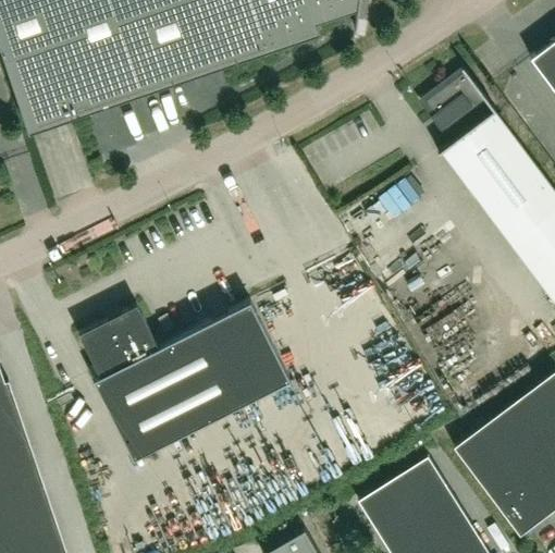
[(72,119),(223,68),(321,34),(317,24),(358,10),(356,29),(358,29),(360,0),(0,0),(0,44),(31,133),(32,133),(33,132),(72,119)]
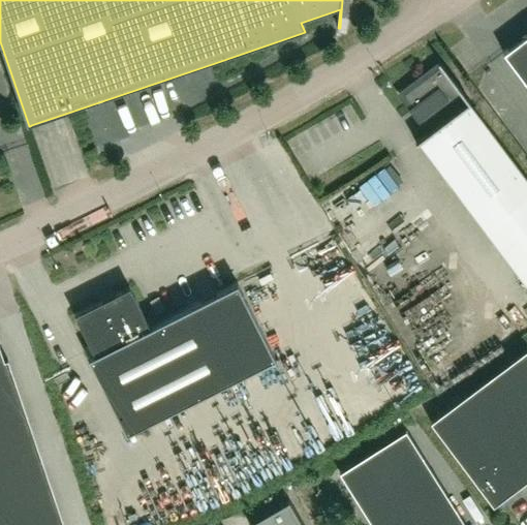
[(526,39),(505,57),(526,85),(526,39)]
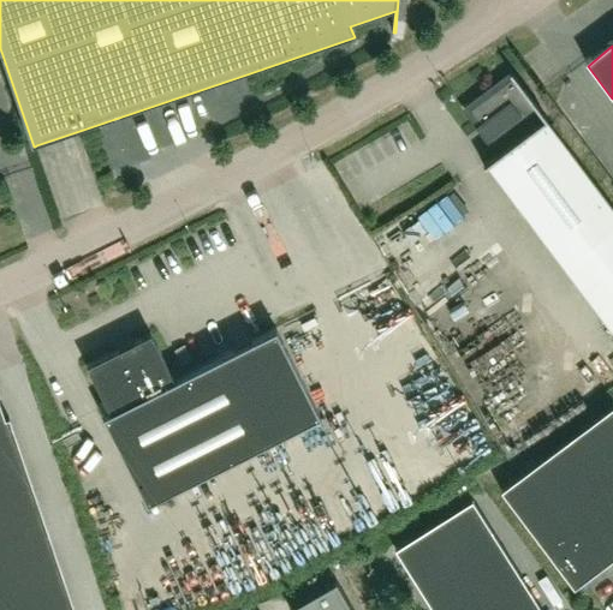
[(612,210),(548,125),(549,124),(513,76),(511,77),(515,81),(470,114),(483,132),(501,156),(486,169),(487,171),(488,169),(612,334),(612,210)]
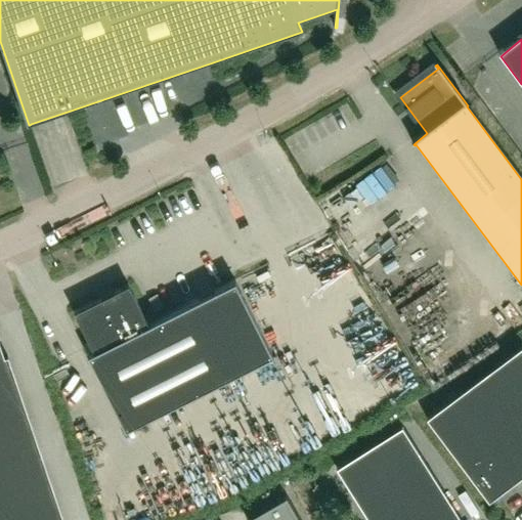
[(372,183),(384,204),(405,190),(392,170),(372,183)]
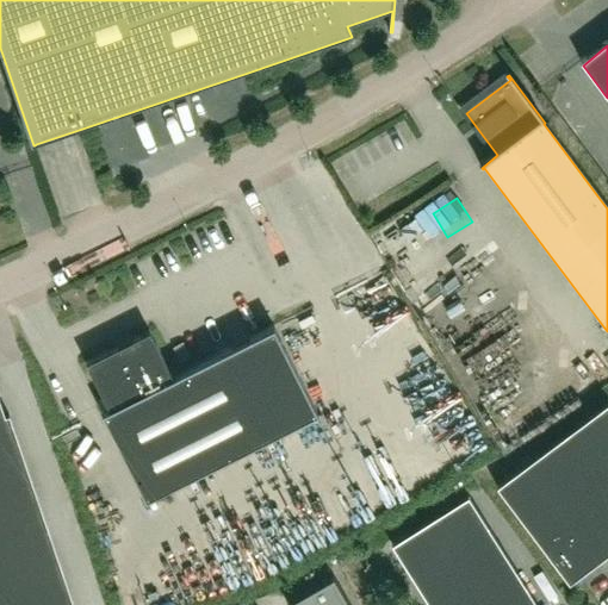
[(314,320),(299,326),(303,334),(317,328),(314,320)]
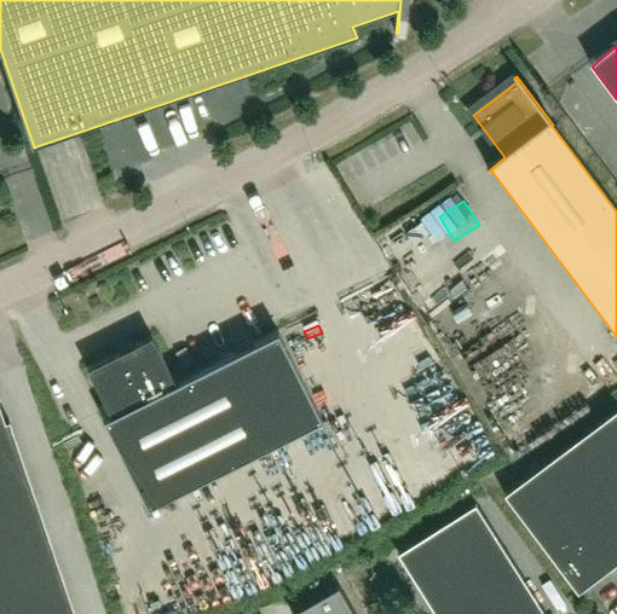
[(324,423),(280,335),(178,387),(154,340),(90,372),(113,420),(105,423),(150,511),(324,423)]
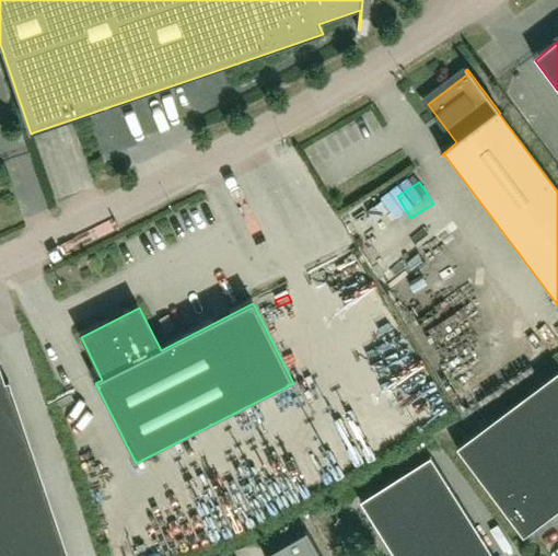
[(7,386),(0,367),(0,390),(7,387),(11,386),(11,385),(7,386)]
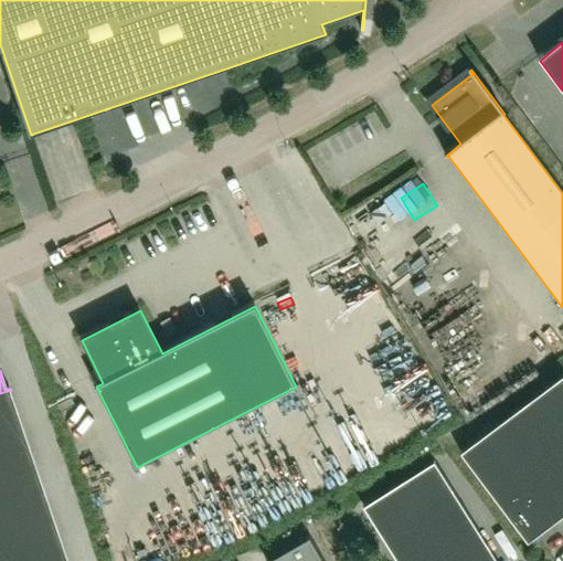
[(562,379),(461,454),(529,543),(538,538),(562,518),(562,379)]
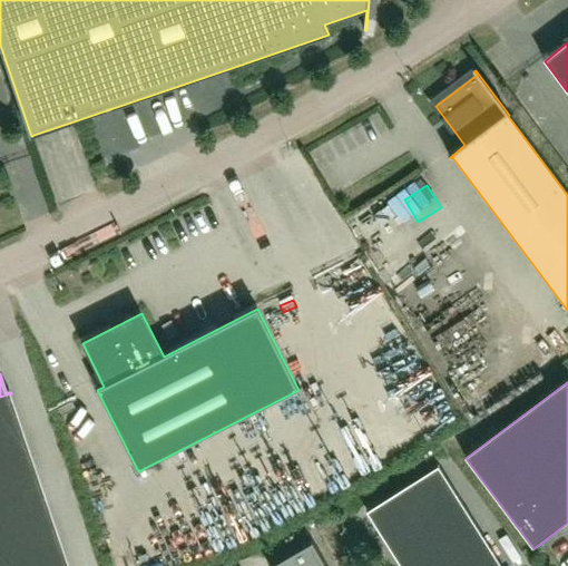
[(0,419),(13,415),(7,394),(0,397),(0,419)]
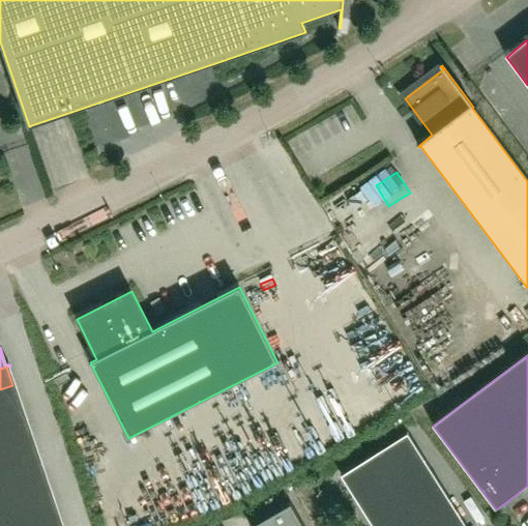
[(0,410),(20,405),(12,385),(0,389),(0,410)]
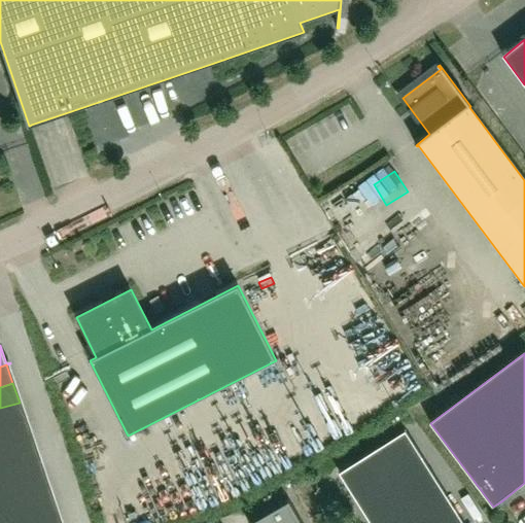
[(0,429),(26,421),(20,403),(0,408),(0,429)]
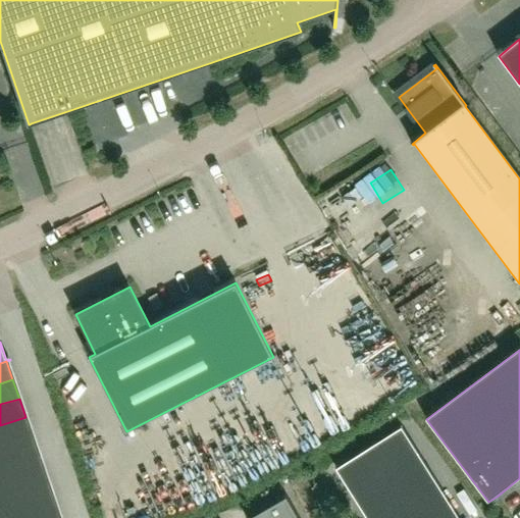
[(32,435),(26,417),(0,425),(0,433),(4,445),(32,435)]
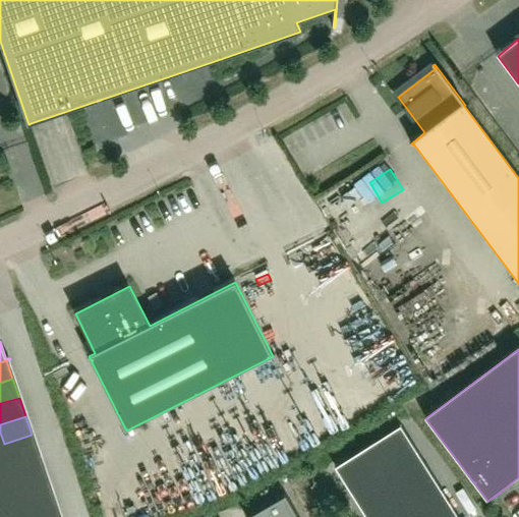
[(457,516),(401,427),(336,469),(365,516),(457,516)]
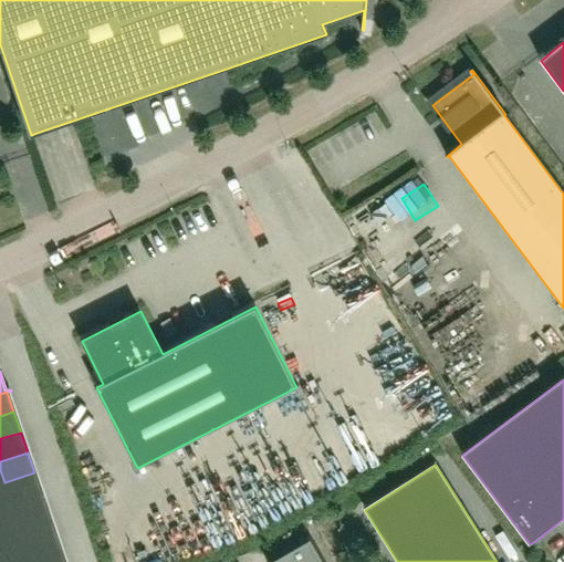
[(41,492),(34,472),(4,482),(2,484),(9,503),(41,492)]
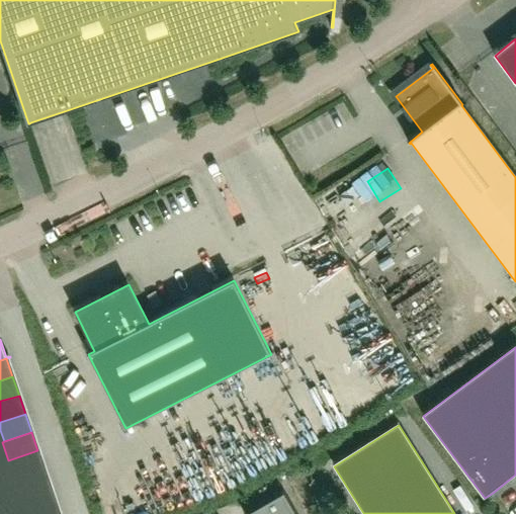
[(0,462),(8,460),(2,442),(0,442),(0,462)]
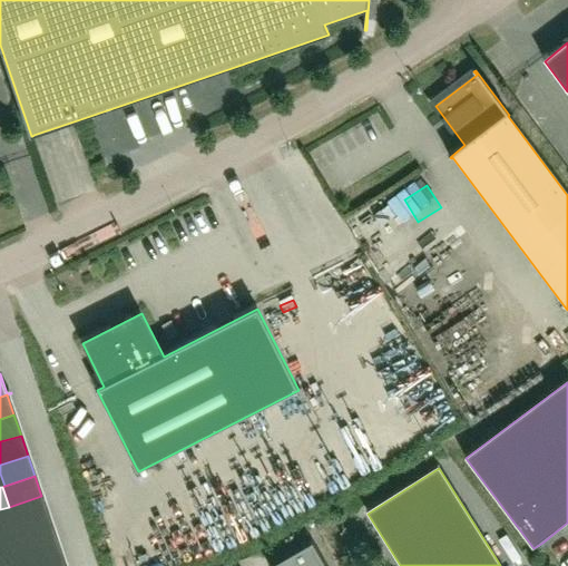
[(47,513),(41,496),(9,507),(15,523),(47,513)]
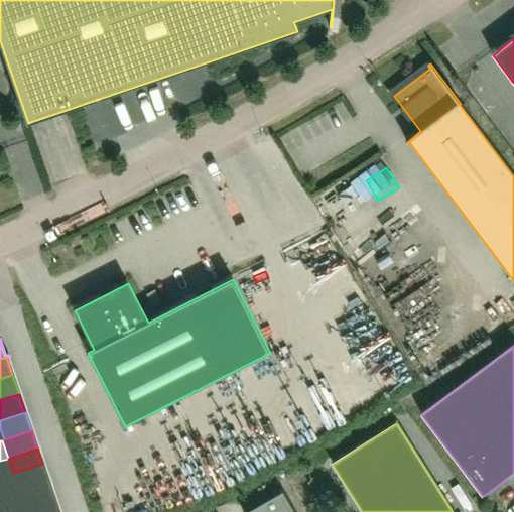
[(0,477),(13,473),(8,459),(0,461),(0,477)]
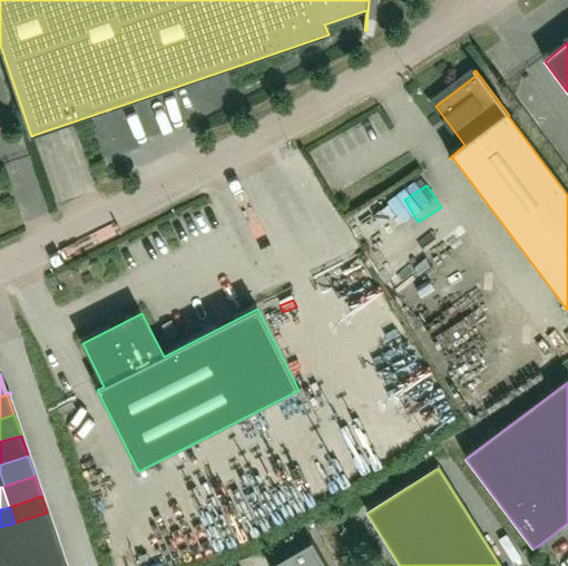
[(52,528),(47,513),(15,523),(20,539),(52,528)]
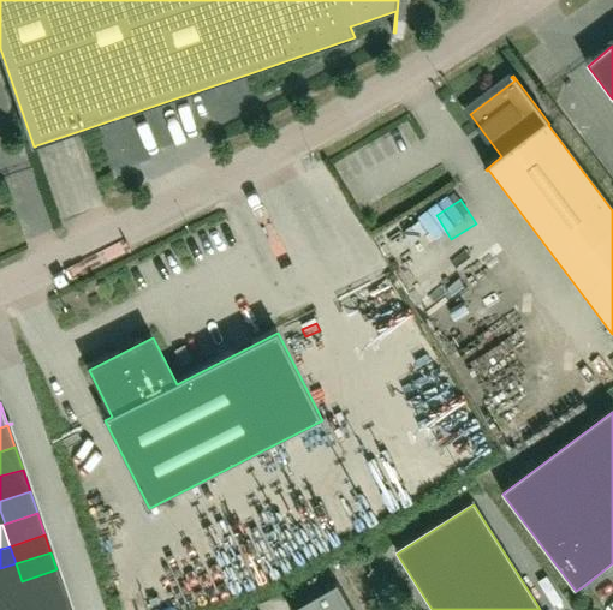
[(0,587),(22,581),(16,563),(0,568),(0,587)]
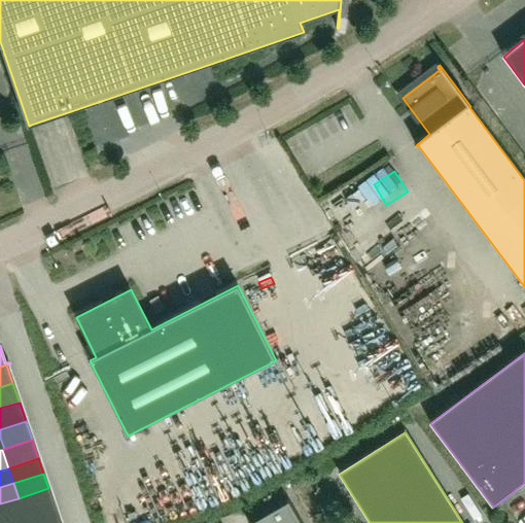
[(54,502),(48,488),(19,498),(24,513),(54,502)]
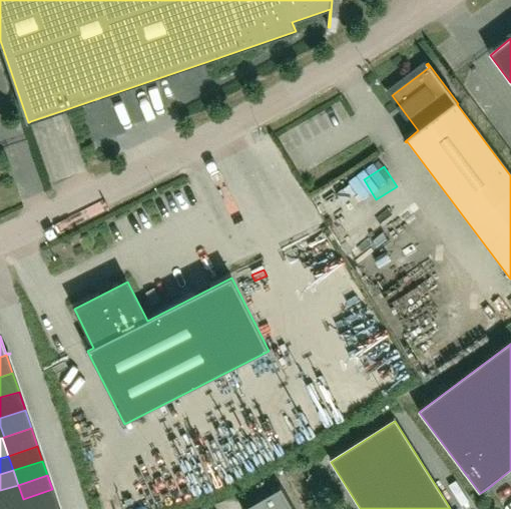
[(0,506),(23,499),(18,485),(0,490),(0,506)]
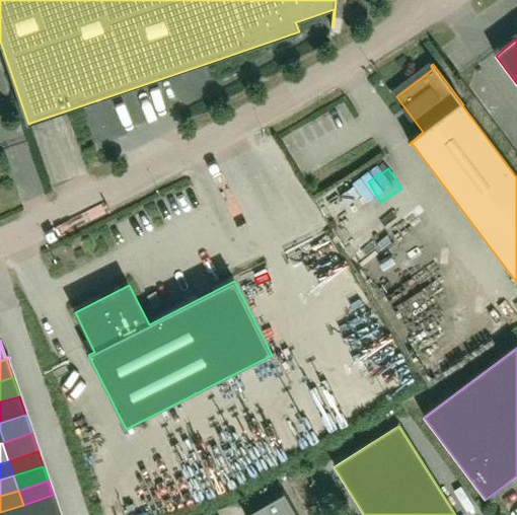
[(297,514),(285,494),(249,514),(297,514)]
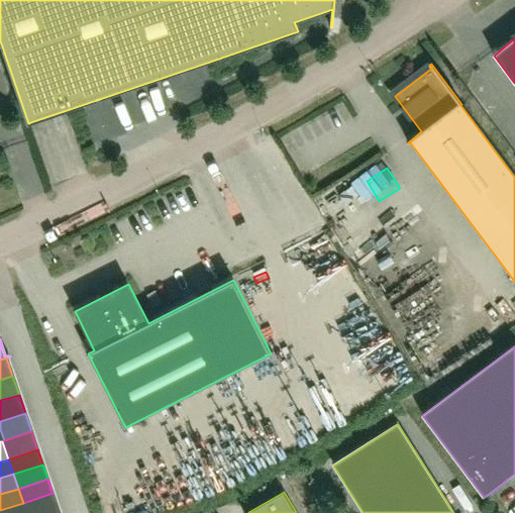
[(58,508),(53,493),(23,503),(26,512),(44,512),(58,508)]
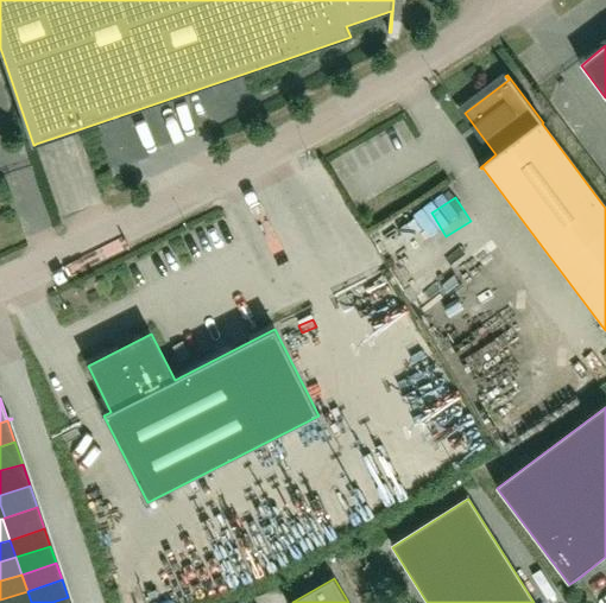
[(31,602),(27,591),(0,600),(0,602),(31,602)]
